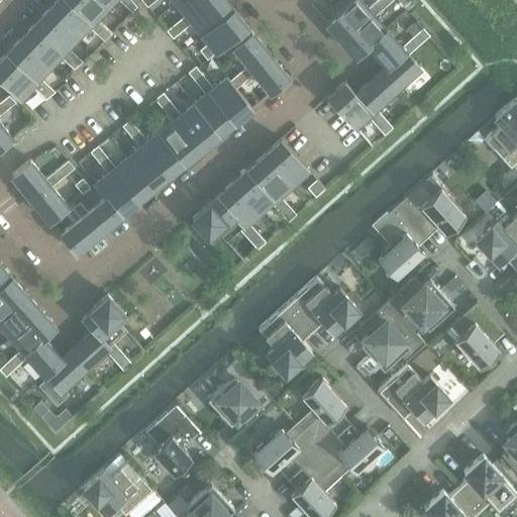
[(93,20),(71,0),(56,0),(48,8),(78,35),(88,25),(93,20)]
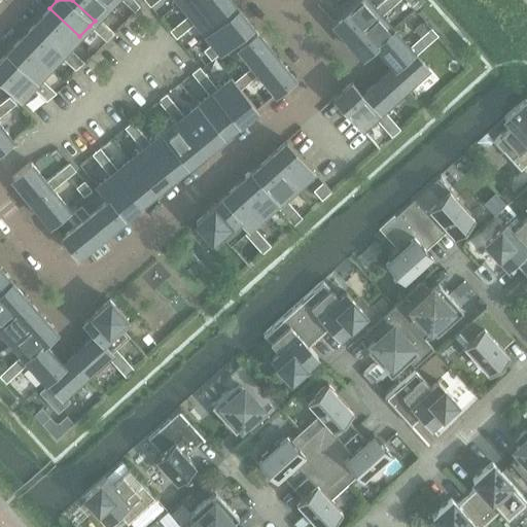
[(109,5),(103,0),(72,0),(95,21),(90,26),(99,35),(107,26),(98,18),(109,5)]
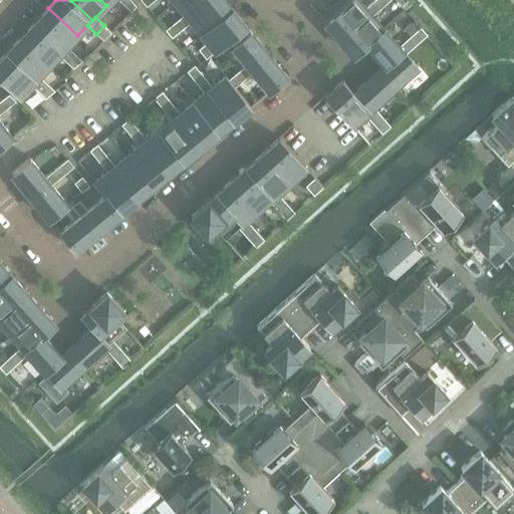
[(100,0),(106,5),(110,0),(118,0),(131,11),(136,6),(131,0),(100,0)]
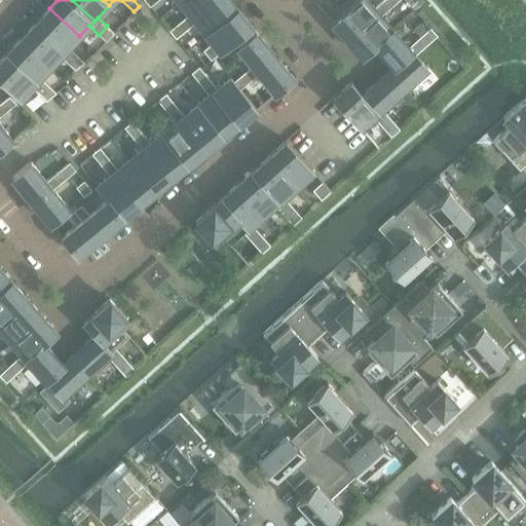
[(180,0),(179,2),(189,14),(192,19),(215,0),(180,0)]
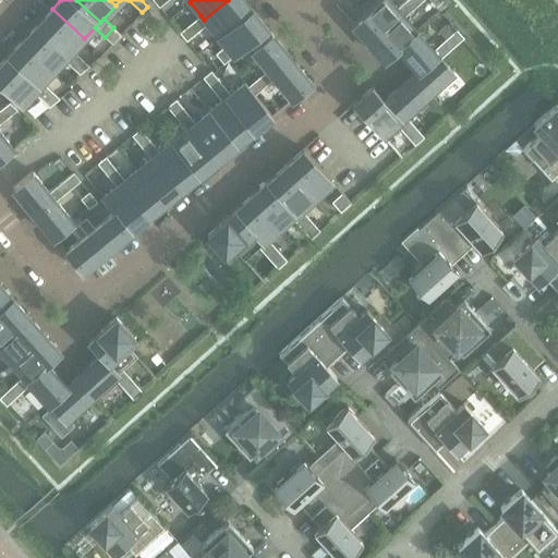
[(198,31),(207,24),(218,37),(252,10),(243,0),(228,0),(204,20),(201,15),(192,23),(198,31)]
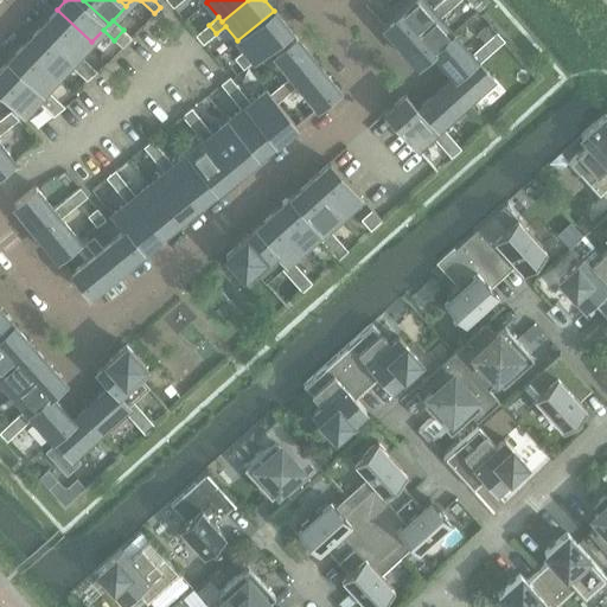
[(410,0),(383,25),(383,24),(382,25),(401,45),(435,13),(440,18),(452,7),(445,0),(441,0),(432,10),(423,0),(410,0)]
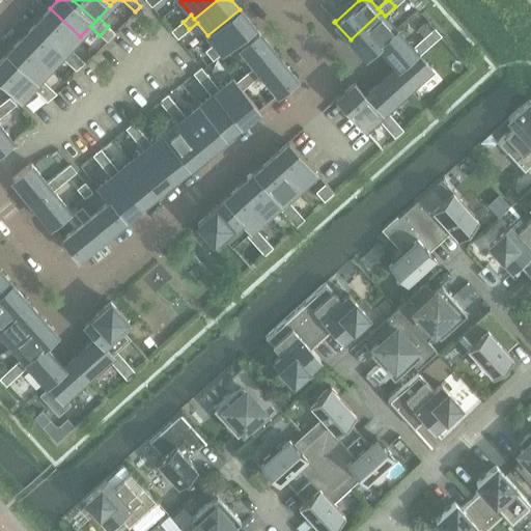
[(80,36),(50,8),(35,24),(65,52),(60,57),(68,64),(77,56),(68,48),(80,36)]
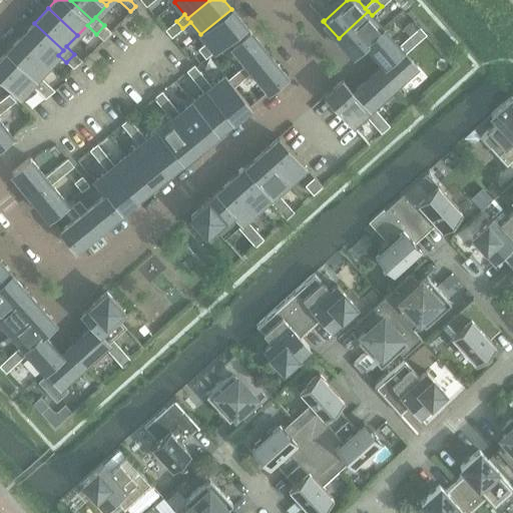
[(205,59),(245,26),(231,9),(200,34),(207,42),(197,49),(205,59)]
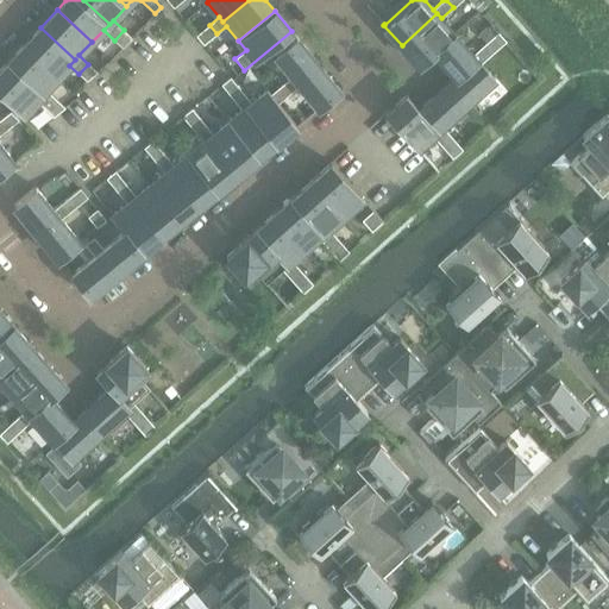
[(419,66),(434,52),(433,51),(454,33),(441,18),(437,13),(402,45),(419,66)]
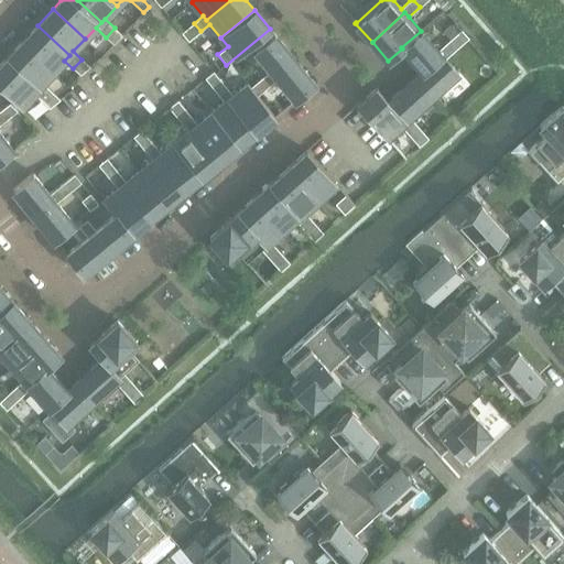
[(194,23),(181,33),(188,42),(201,31),(194,23)]
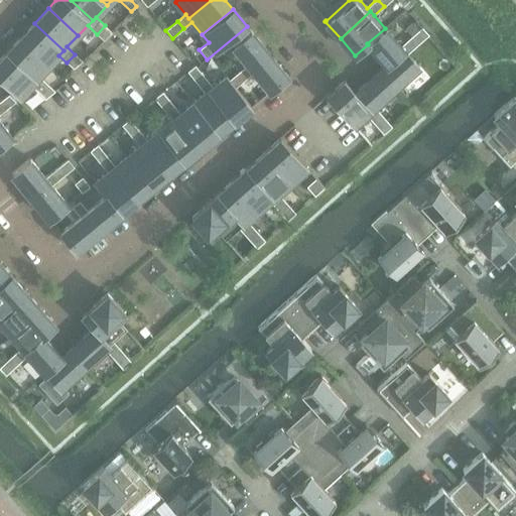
[(63,50),(34,23),(19,38),(48,66),(58,55),(63,50)]
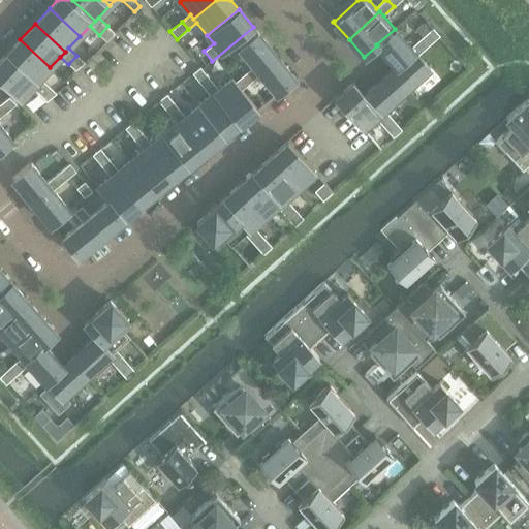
[(107,26),(99,35),(106,41),(115,33),(107,26)]
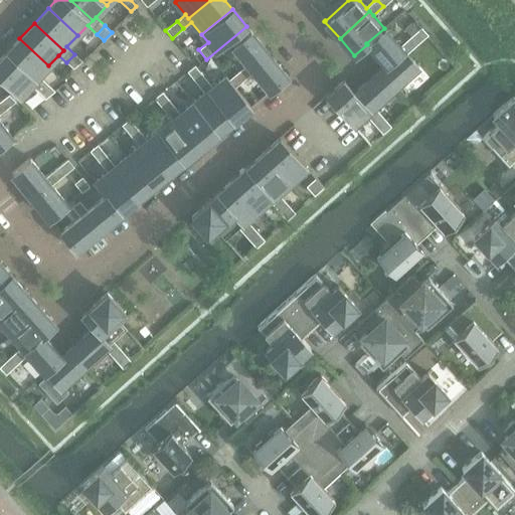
[(366,43),(367,44),(385,64),(385,65),(403,49),(406,53),(417,44),(411,37),(400,46),(384,28),(366,43)]
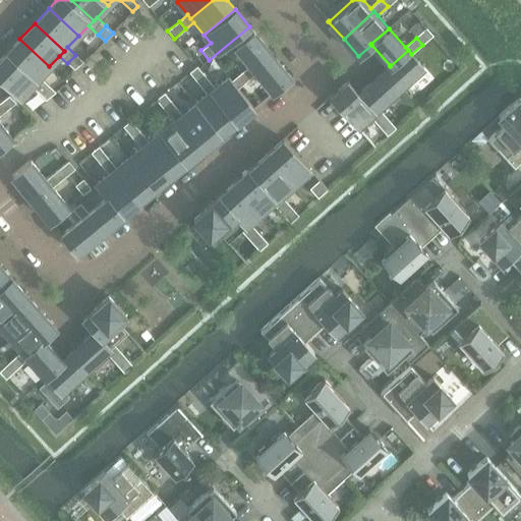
[(432,35),(426,29),(416,38),(422,45),(432,35)]
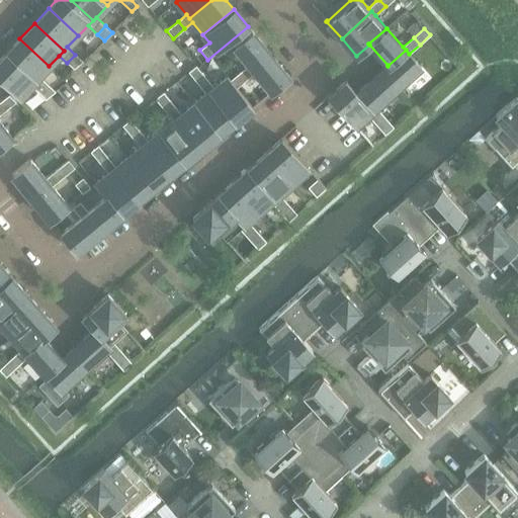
[(270,54),(251,30),(233,46),(249,65),(252,69),(270,54)]
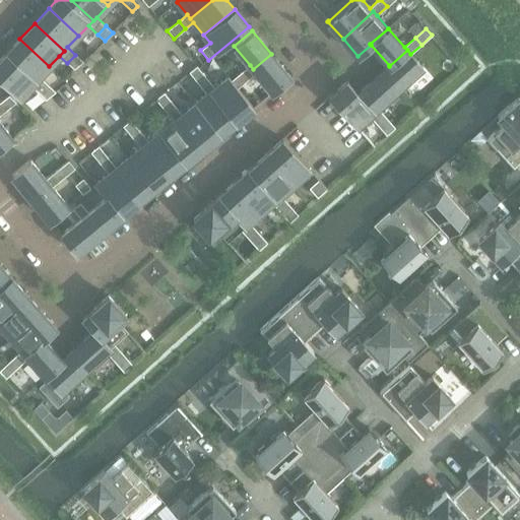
[(49,66),(19,39),(5,54),(35,81),(40,76),(49,66)]
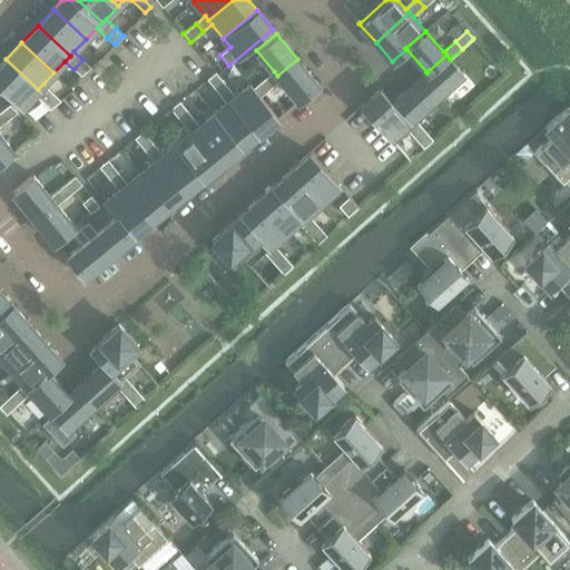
[(446,55),(426,72),(426,71),(418,79),(435,98),(463,74),(450,59),(446,55)]
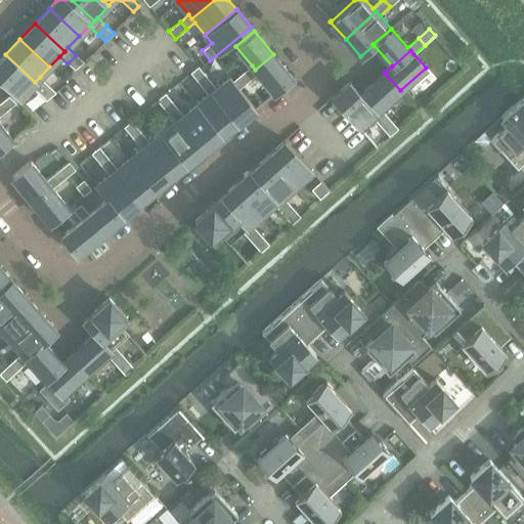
[(31,86),(39,94),(47,85),(40,77),(35,82),(5,54),(0,59),(0,80),(19,98),(31,86)]
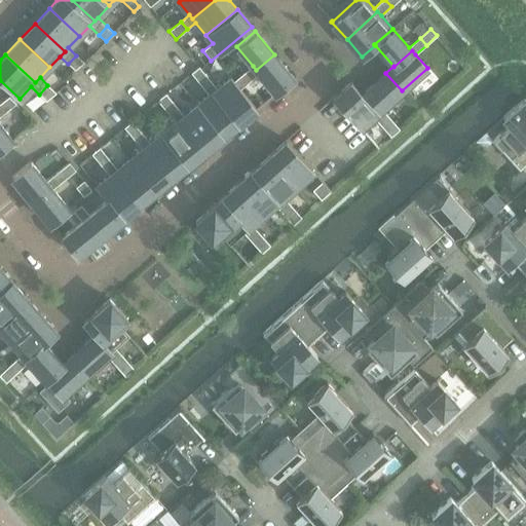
[(256,70),(253,66),(243,73),(250,81),(259,73),(275,92),(294,78),(274,54),(256,70)]
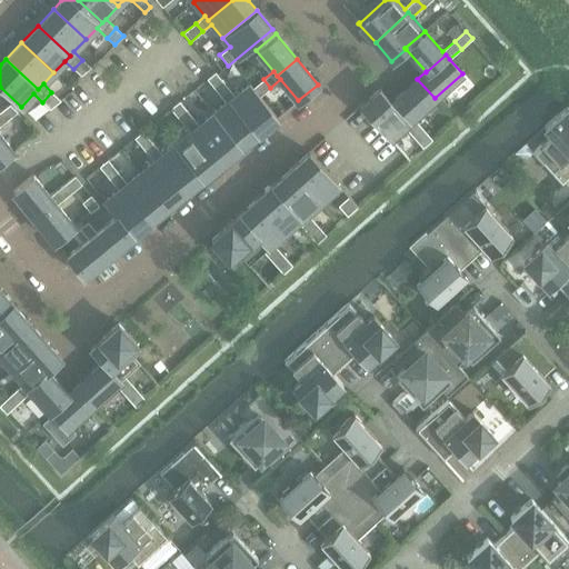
[(82,60),(73,69),(81,76),(90,67),(82,60)]
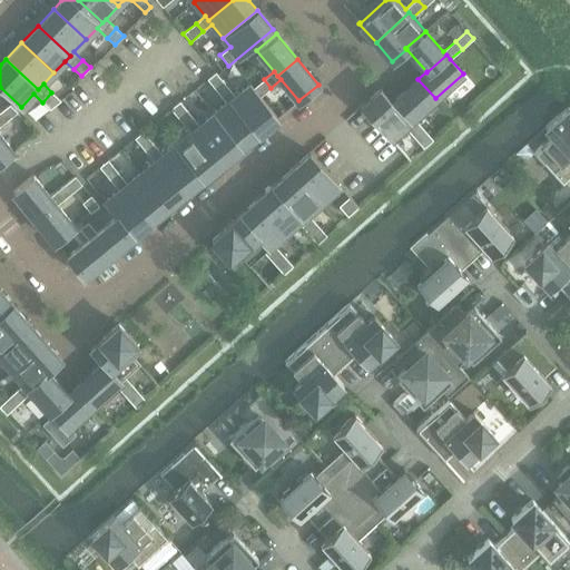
[(215,72),(207,79),(216,90),(225,84),(215,72)]
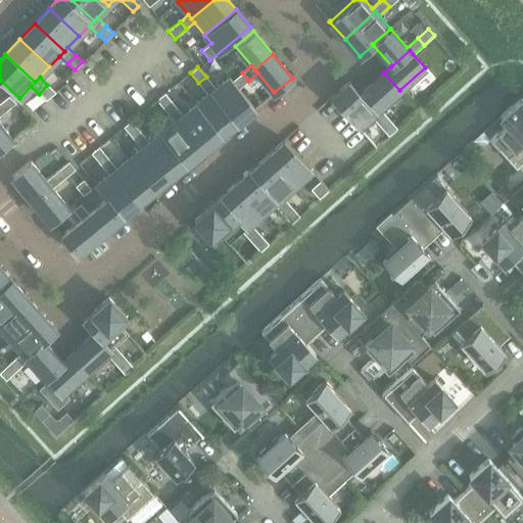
[(232,81),(239,89),(248,81),(242,73),(232,81)]
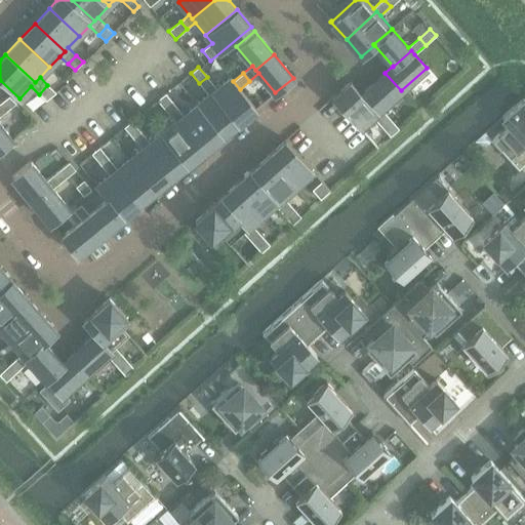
[(380,109),(401,90),(385,73),(361,94),(360,94),(375,112),(380,109)]
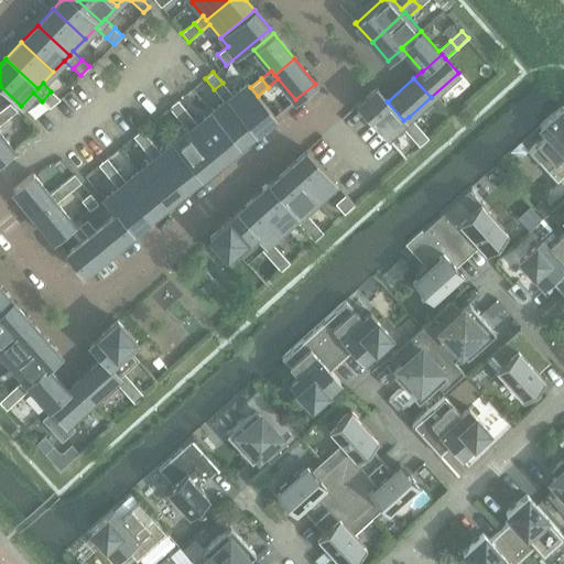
[(227,98),(232,95),(223,83),(214,89),(224,101),(209,112),(237,147),(256,132),(227,98)]
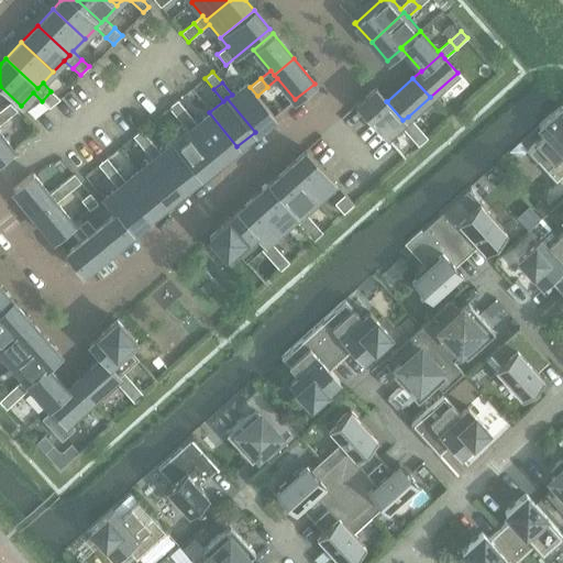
[(227,98),(255,132),(274,117),(257,96),(250,87),(246,83),(232,95),(227,98)]
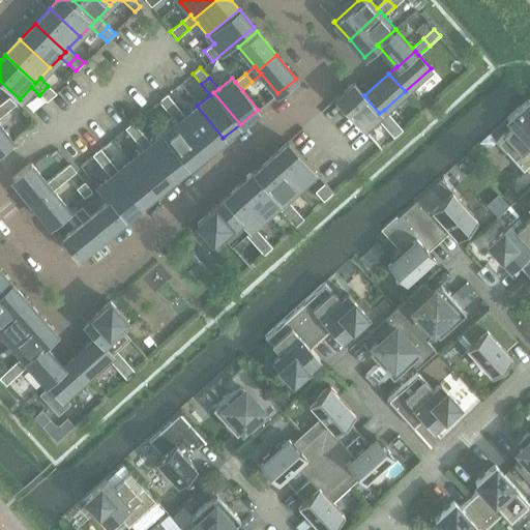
[(362,129),(375,117),(386,129),(394,121),(384,110),(379,113),(363,95),(364,95),(353,83),(334,98),(335,99),(362,129)]
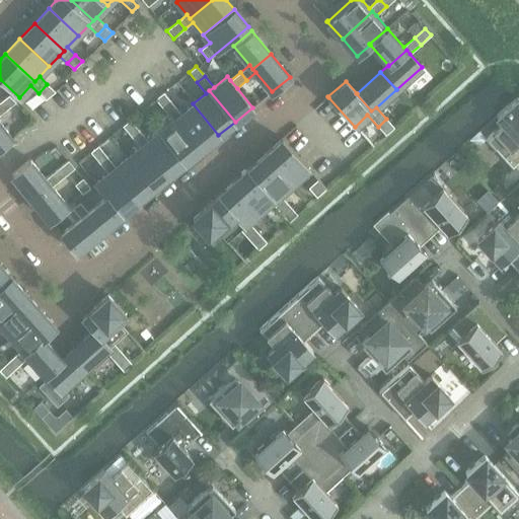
[(47,84),(39,93),(46,99),(55,91),(47,84)]
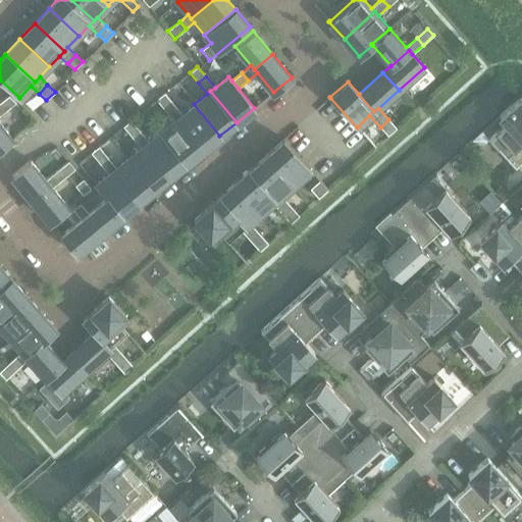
[(164,93),(156,100),(165,110),(173,104),(164,93)]
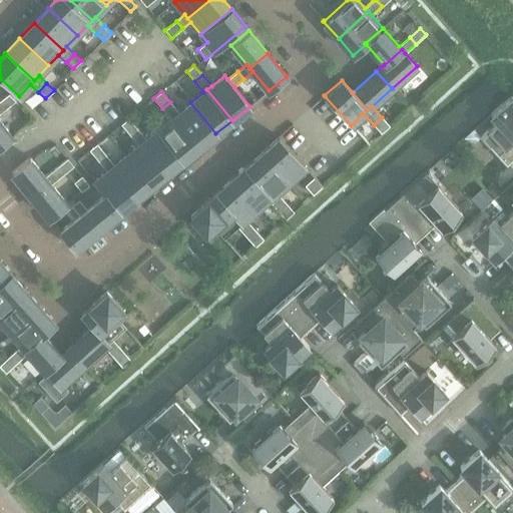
[(8,94),(0,100),(0,101),(6,109),(16,101),(8,94)]
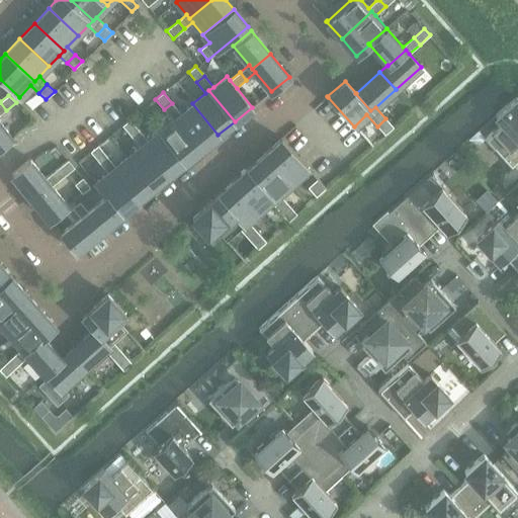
[(517,162),(517,98),(516,97),(496,116),(503,124),(486,140),(511,168),(517,162)]
